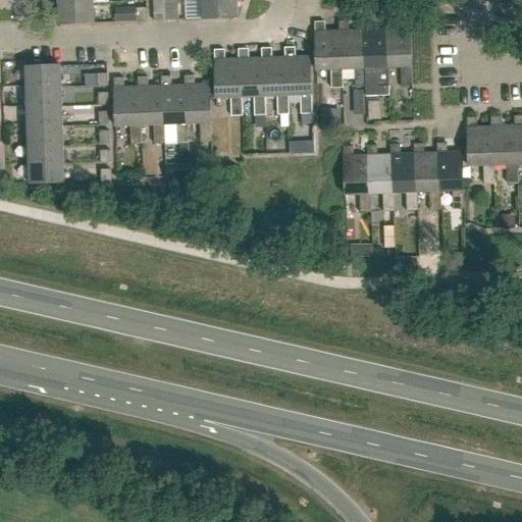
[(154,13),(162,13),(164,13),(163,0),(153,1),(154,13)]
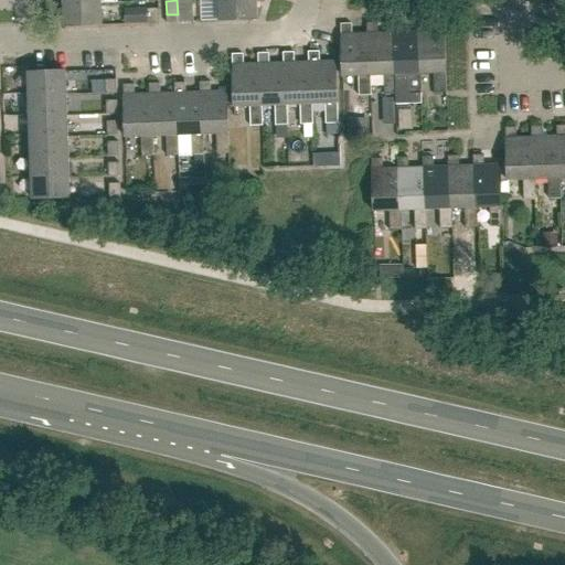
[(256,0),(217,0),(220,21),(257,20),(256,0)]
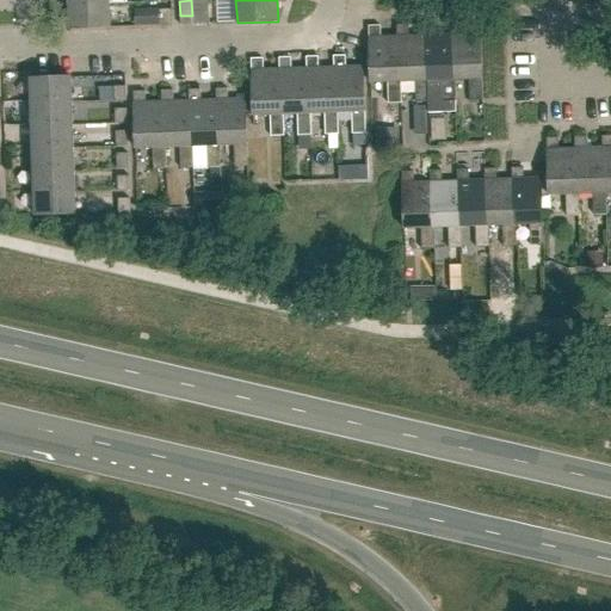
[(110,4),(68,5),(69,29),(110,28),(110,4)]
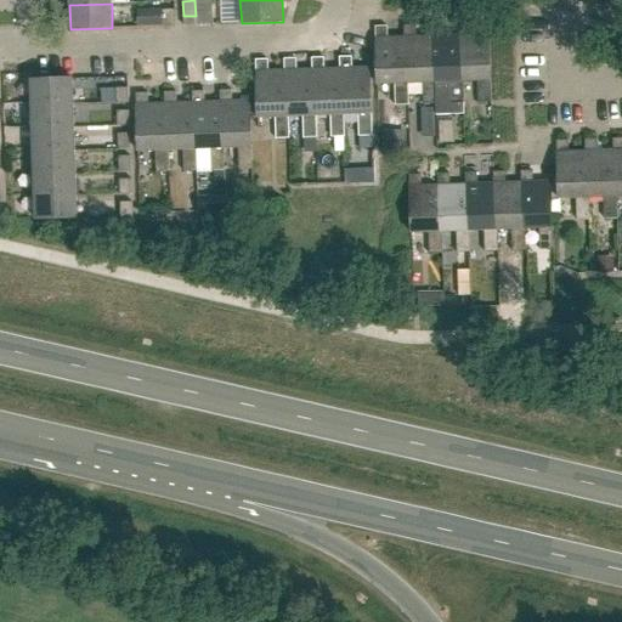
[(137,27),(163,26),(163,24),(163,10),(137,10),(137,27)]
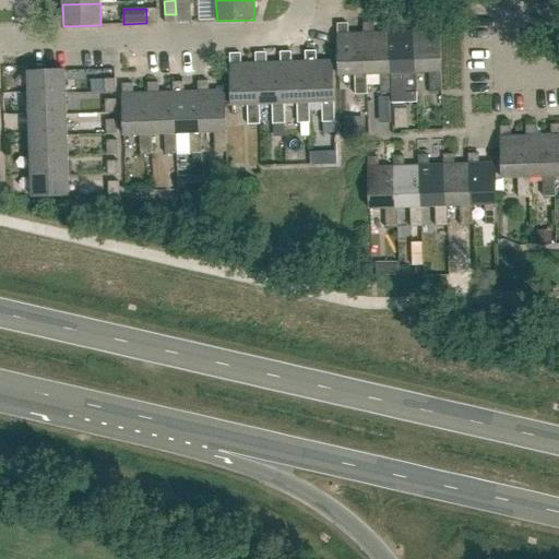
[(146,22),(157,22),(157,9),(146,9),(146,22)]
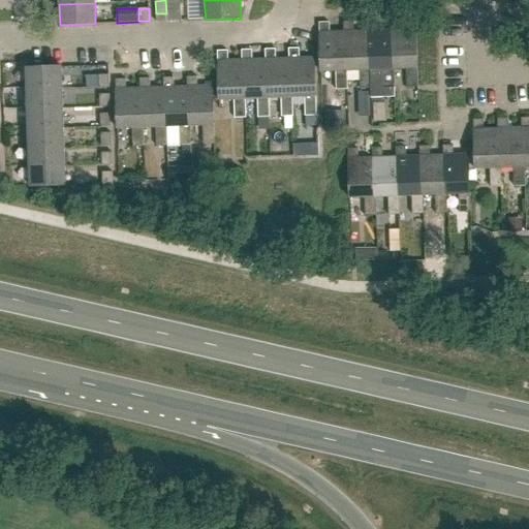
[(392,69),(394,69),(406,68),(406,87),(417,87),(417,68),(416,68),(415,29),(401,29),(400,20),(390,20),(391,30),(392,69)]
